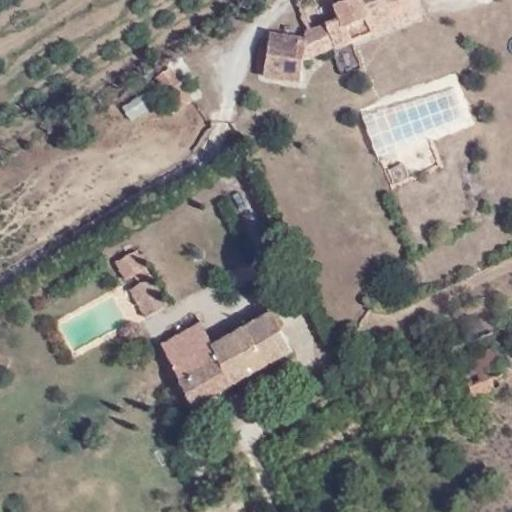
[(303,34),(303,41),(268,39),(263,79),(298,83),(301,61),(416,16),(409,0),(349,0),(337,5),(329,9),(335,23),(303,34)]
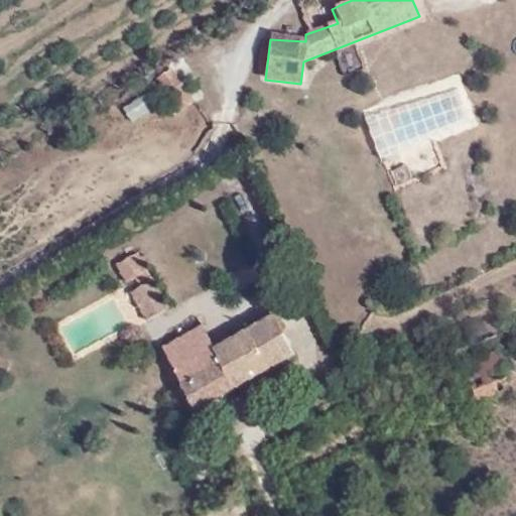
[(362,107),(379,157),(477,123),(459,74),(362,107)]
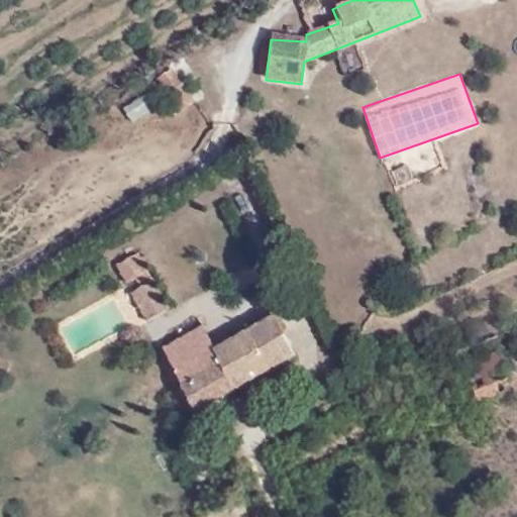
[(184,94),(175,78),(165,85),(174,101),(184,94)]
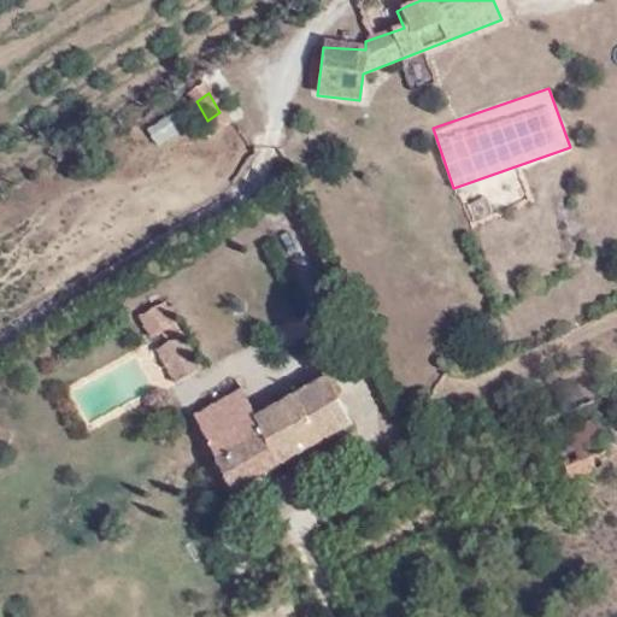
[(172,381),(198,369),(182,339),(157,351),(172,381)]
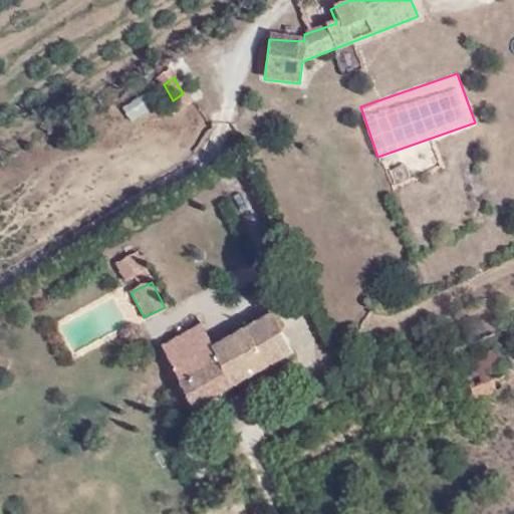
[(293,352),(274,316),(213,347),(173,368),(192,407),(218,393),(293,352)]
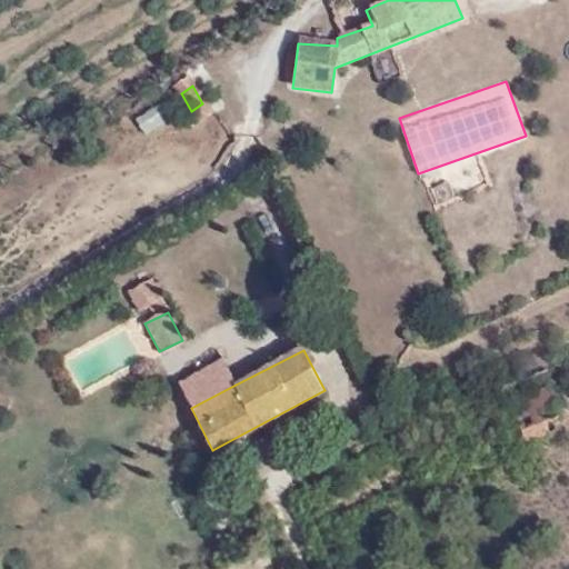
[(178,382),(191,408),(236,385),(221,359),(178,382)]
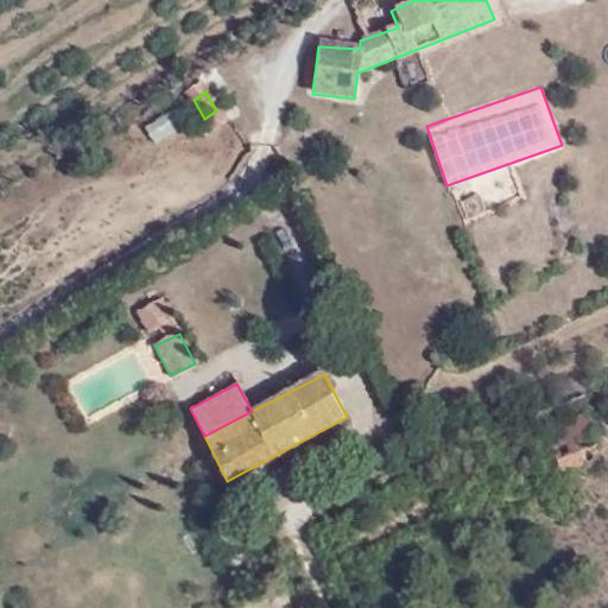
[(546,430),(553,448),(591,434),(584,416),(546,430)]
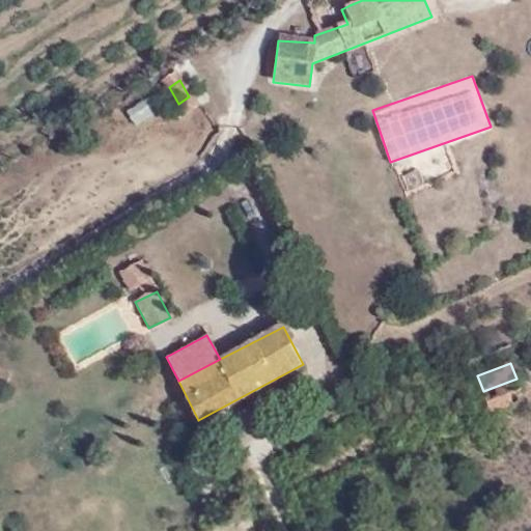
[(483,391),(491,410),(523,397),(516,379),(483,391)]
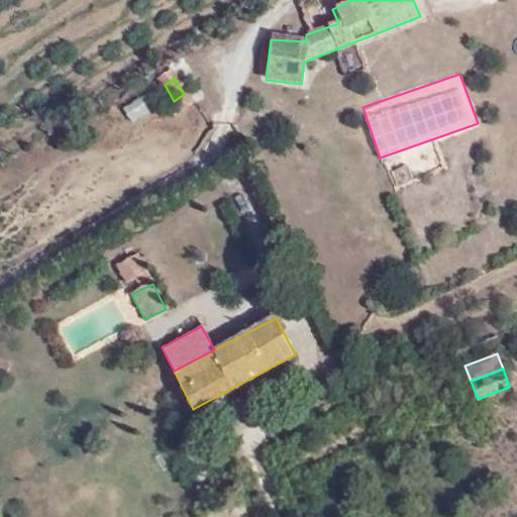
[(203,428),(229,414),(219,395),(193,409),(203,428)]
